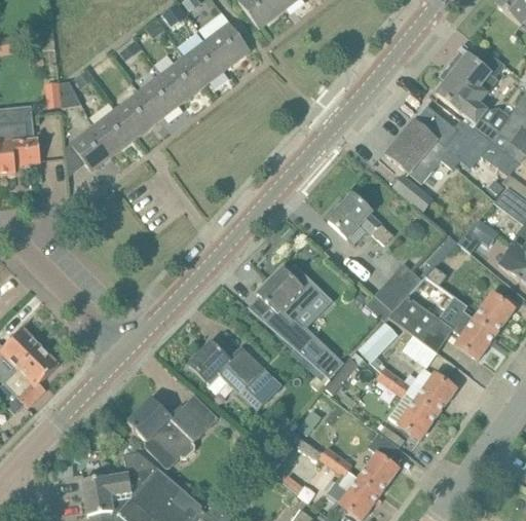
[(183,0),(189,9),(199,2),(198,0),(183,0)]
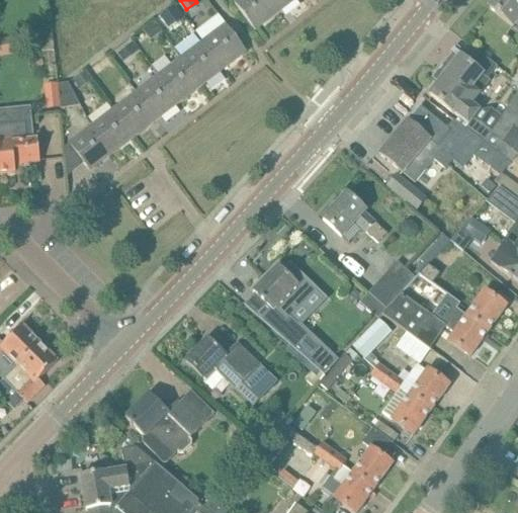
[(277,9),(269,0),(235,0),(255,26),(277,9)]
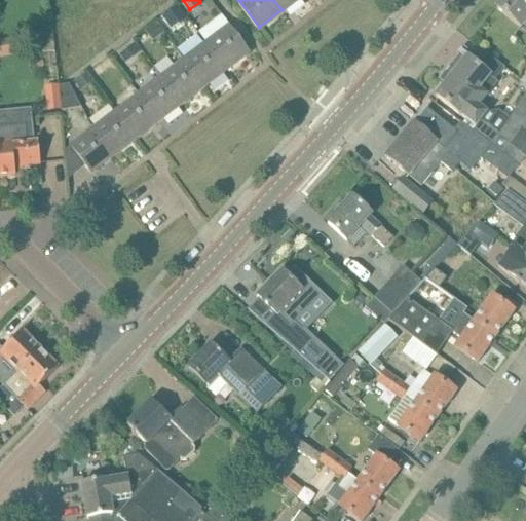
[(273,0),(282,9),(294,0),(273,0)]
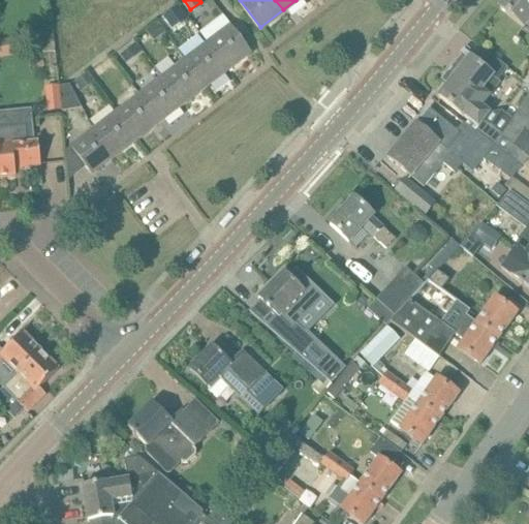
[(502,0),(499,4),(515,17),(525,25),(528,19),(528,0),(502,0)]
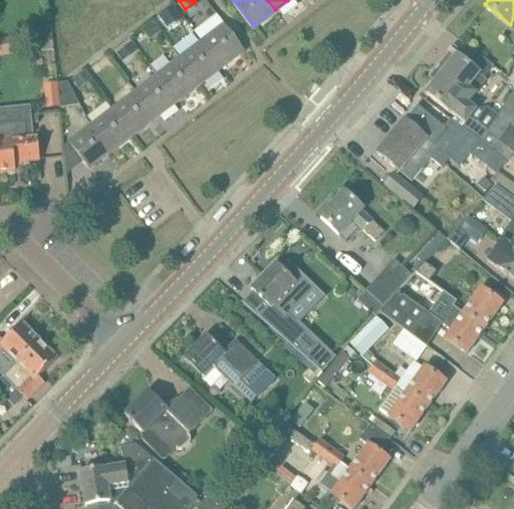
[(174,1),(159,12),(168,24),(183,13),(174,1)]
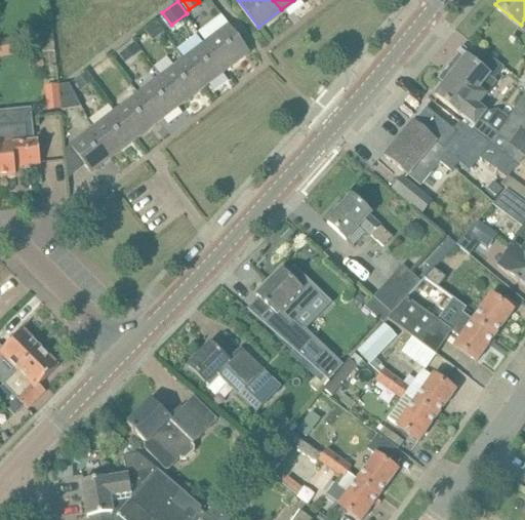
[(156,18),(146,26),(153,36),(163,29),(156,18)]
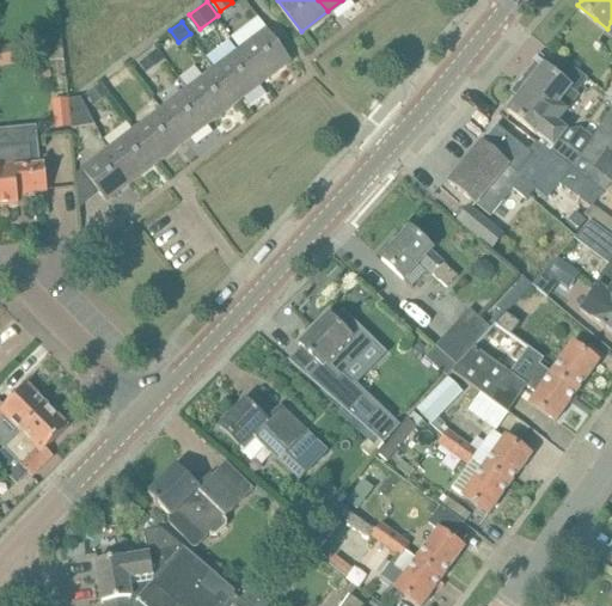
[(267,25),(240,44),(264,78),(291,57),(267,25)]
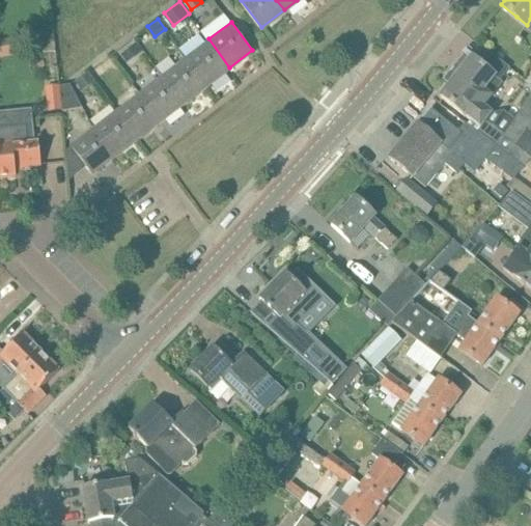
[(208,38),(186,56),(206,84),(229,67),(208,38)]
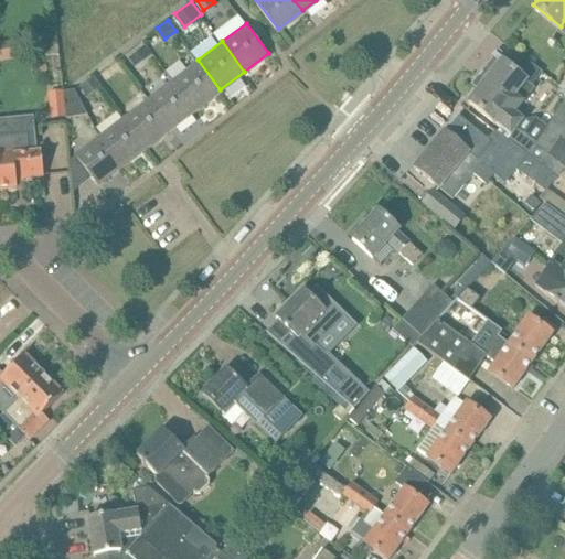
[(145,43),(129,54),(136,64),(151,52),(145,43)]
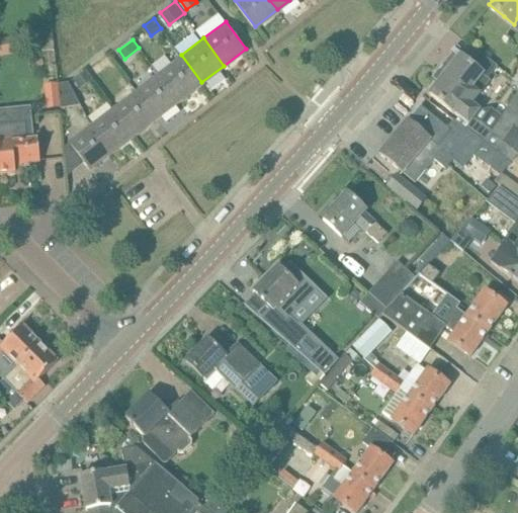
[(472,100),(492,76),(453,45),(450,49),(451,50),(438,67),(445,73),(431,90),(430,90),(429,91),(451,108),(452,107),(463,116),(459,121),(470,130),(484,139),(491,130),(493,127),(473,112),(479,106),(472,100)]
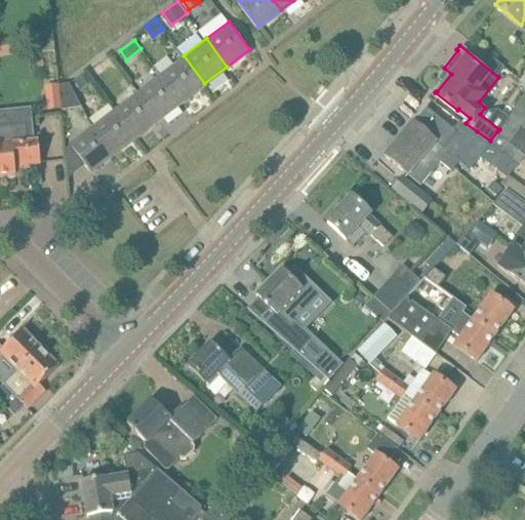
[(184,55),(161,73),(182,101),(204,83),(184,55)]
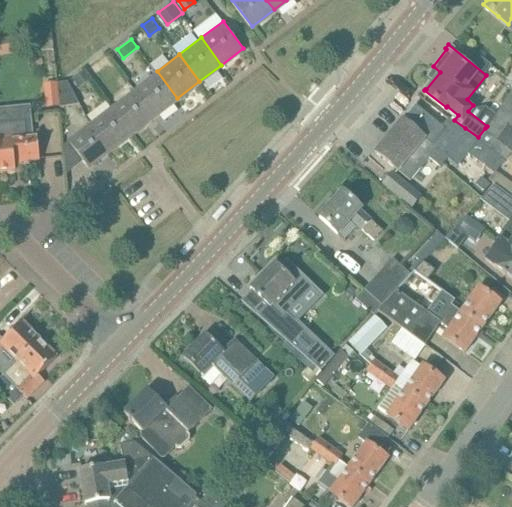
[(157,71),(135,87),(155,115),(177,98),(157,71)]
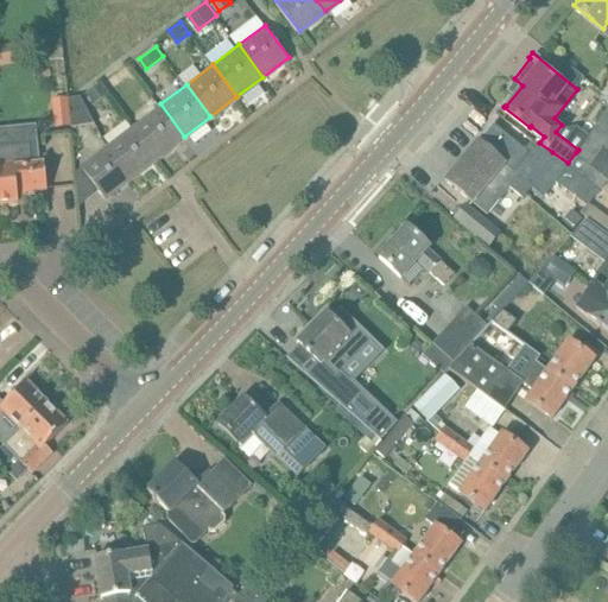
[(69,94),(71,113),(73,124),(95,120),(81,93),(69,94)]
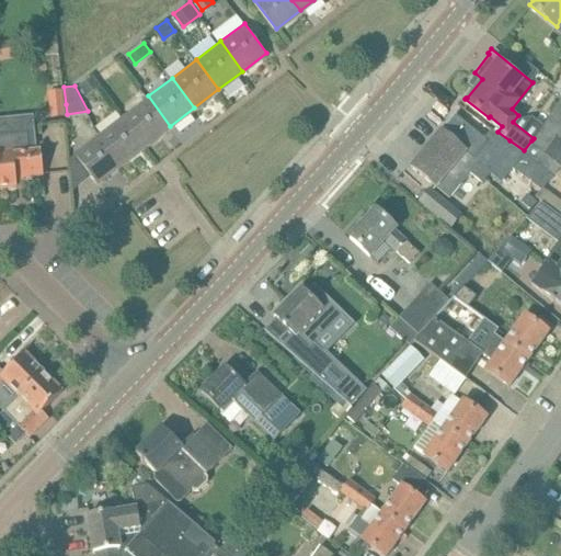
[(64,87),(49,88),(50,102),(52,115),(67,114),(66,104),(64,87)]
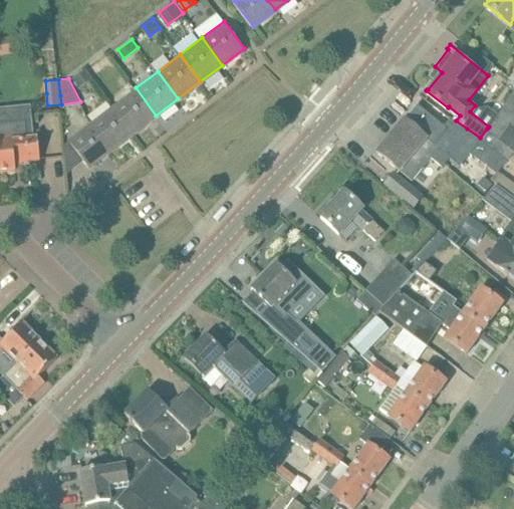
[(136,87),(113,104),(134,132),(156,115),(136,87)]
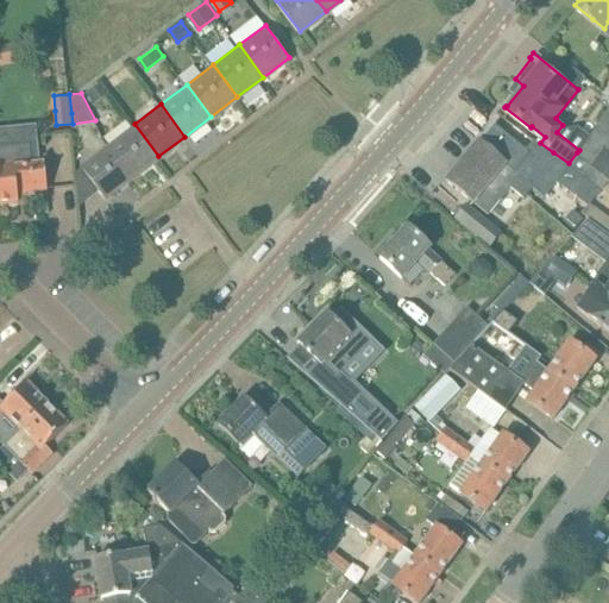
[(579,150),(577,152),(589,159),(592,162),(604,144),(608,146),(608,125),(600,119),(579,150)]
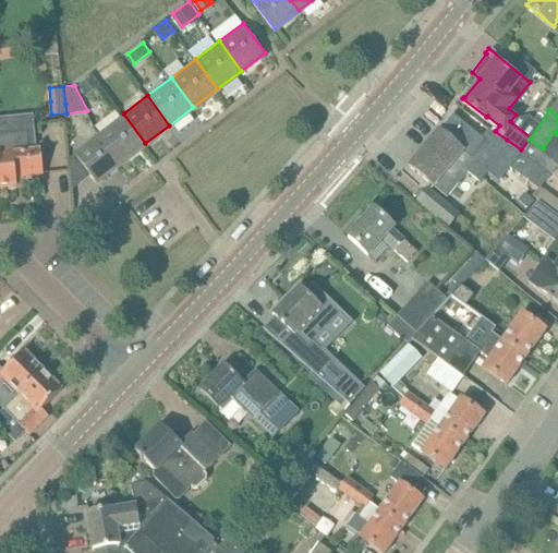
[(552,171),(521,149),(507,140),(495,131),(488,125),(481,134),(455,112),(440,129),(439,128),(410,163),(447,194),(469,168),(480,178),(488,169),(499,178),(510,163),(540,185),(541,183),(550,172),(552,171)]
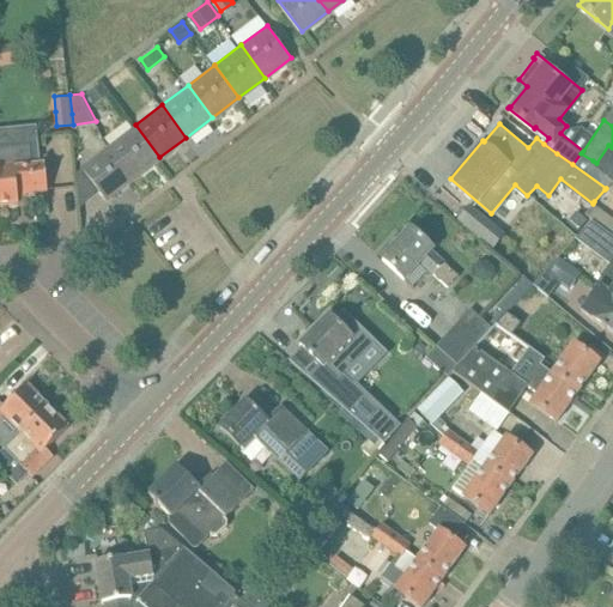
[(135,125),(109,145),(134,177),(159,157),(135,125)]
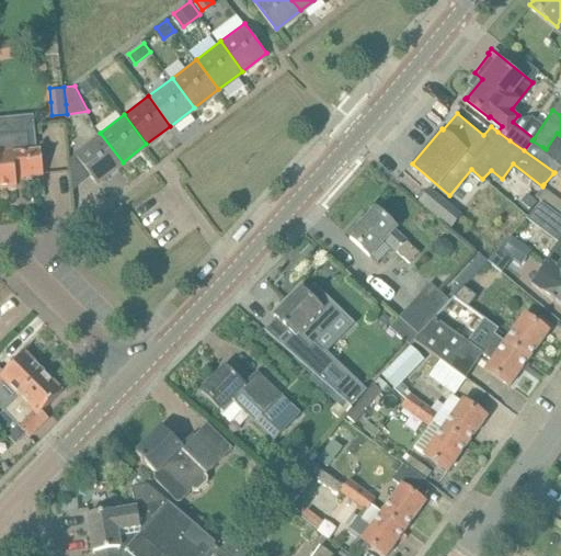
[(27,128),(0,131),(0,184),(15,183),(14,173),(43,170),(41,145),(30,146),(27,128)]
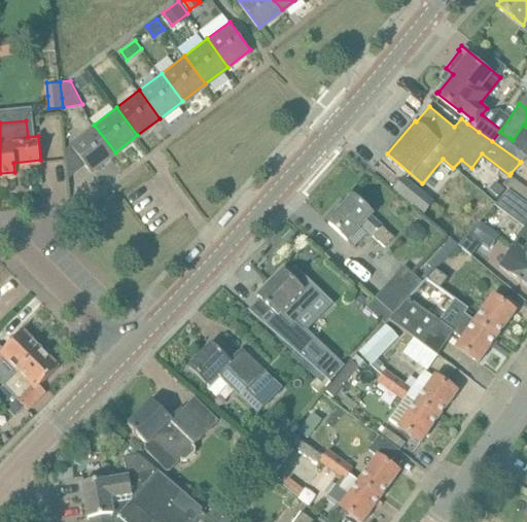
[(115,152),(94,125),(70,142),(92,171),(115,152)]
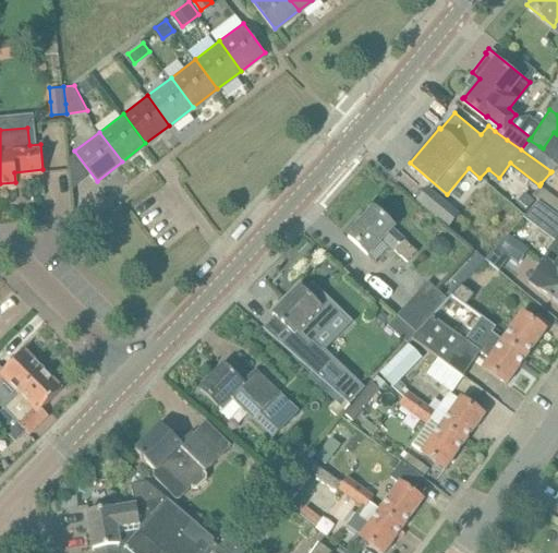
[(557,160),(543,148),(540,146),(529,140),(521,149),(552,171),(557,163),(557,160)]
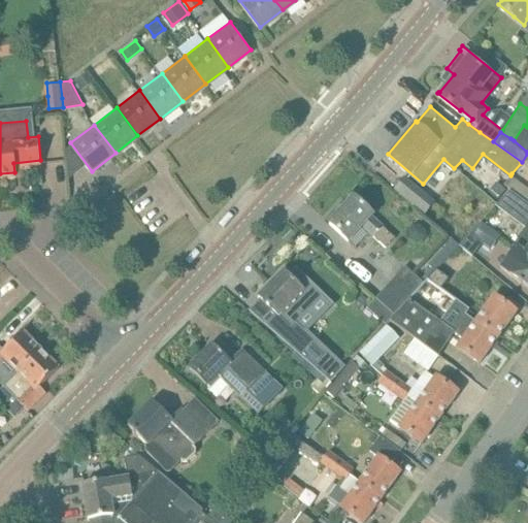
[(395,187),(425,211),(435,200),(404,174),(395,187)]
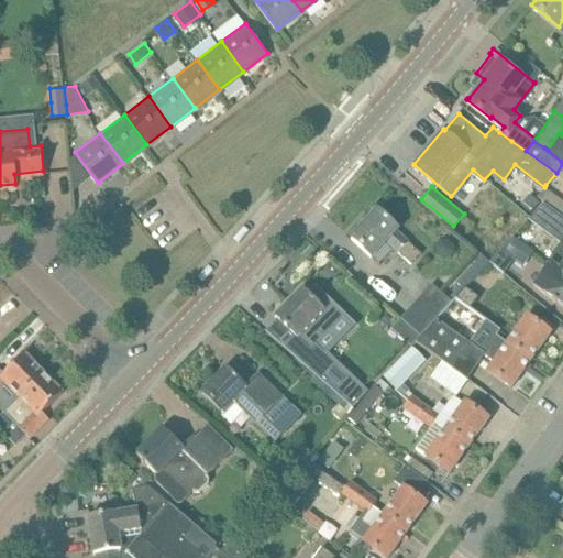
[(531,210),(540,199),(529,192),(520,201),(531,210)]
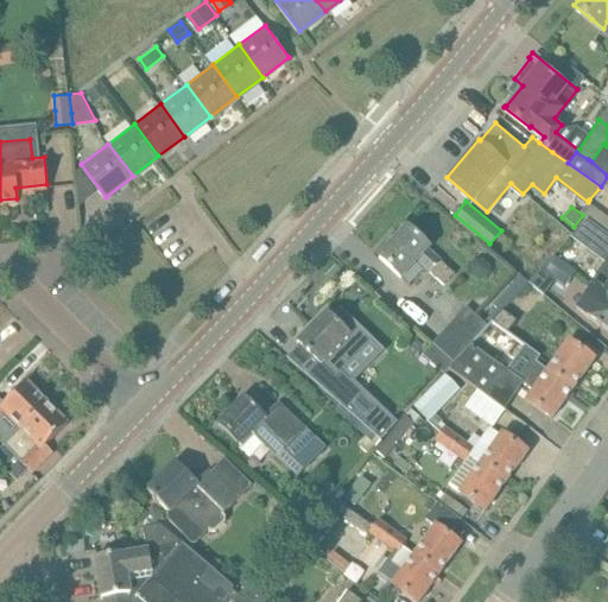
[(584,216),(570,232),(571,233),(606,259),(607,257),(607,255),(607,233),(606,232),(584,216)]
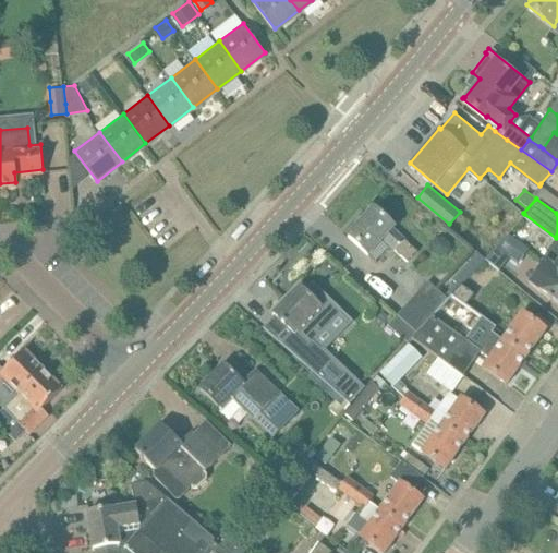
[(348,233),(364,248),(367,251),(383,236),(408,259),(417,248),(392,225),(393,224),(373,205),(348,233)]
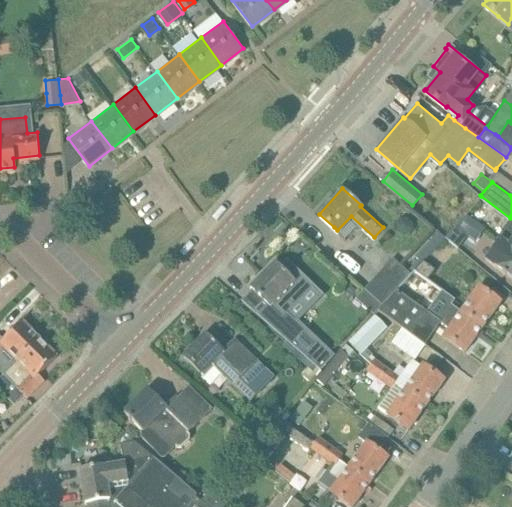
[(467,212),(456,224),(460,227),(477,239),(486,225),(470,213),(467,212)]
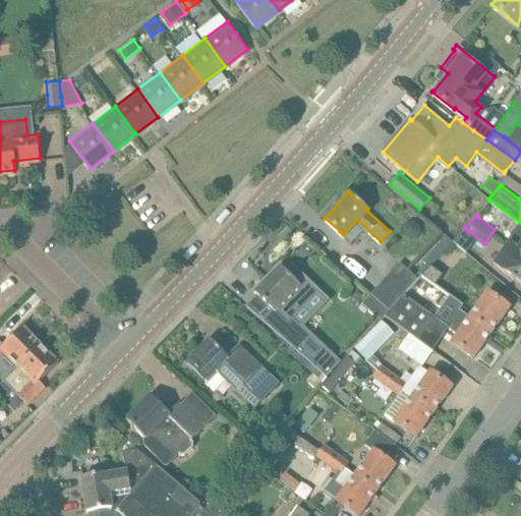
[(520,249),(520,219),(520,220),(519,222),(507,239),(509,240),(509,241),(520,249)]
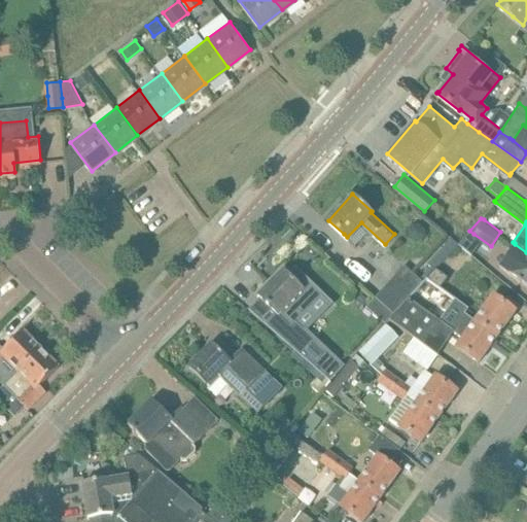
[(437,266),(459,241),(453,236),(429,261),(432,263),(420,276),(424,280),(427,276),(437,266)]
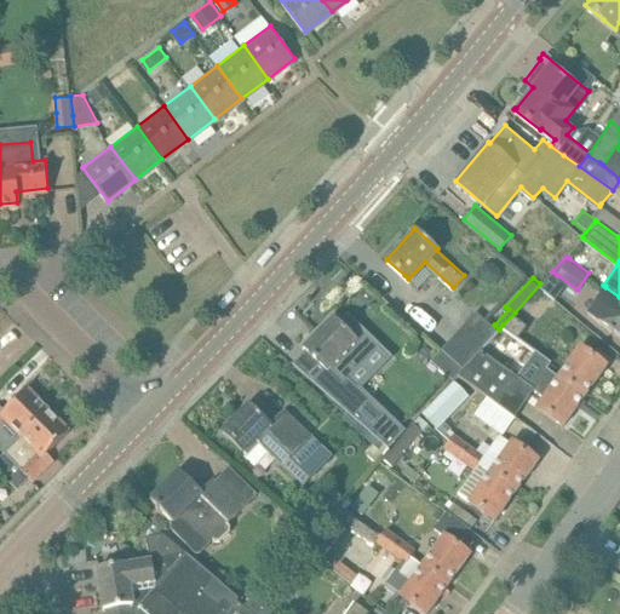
[(619,297),(606,287),(589,310),(598,317),(597,317),(619,333),(619,297)]
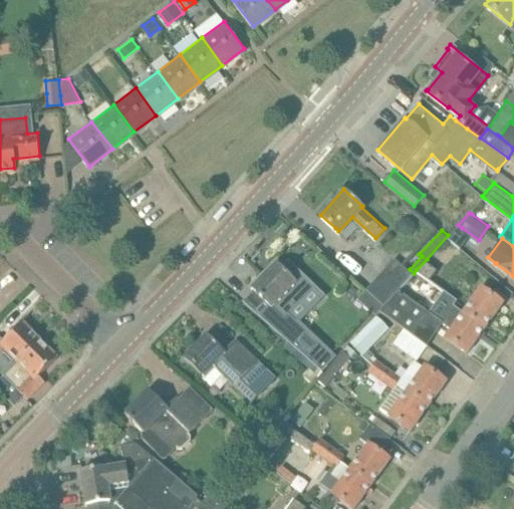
[(414,273),(410,269),(395,256),(366,287),(373,293),(384,303),(399,289),(414,273)]
